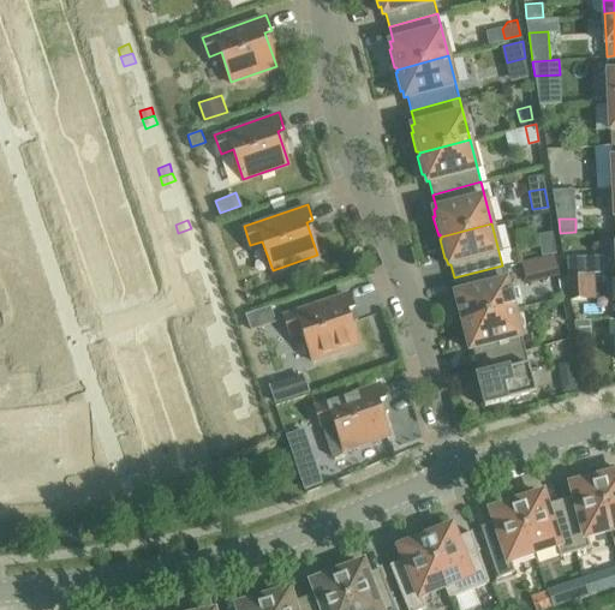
[(191,228),(178,233),(181,241),(193,237),(191,228)]
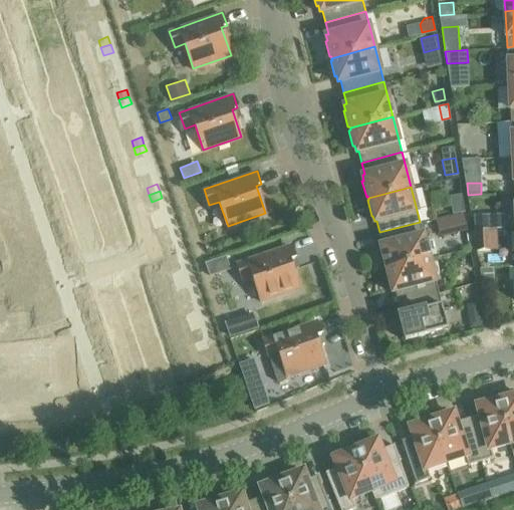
[(462,197),(451,198),(453,211),(464,210),(462,197)]
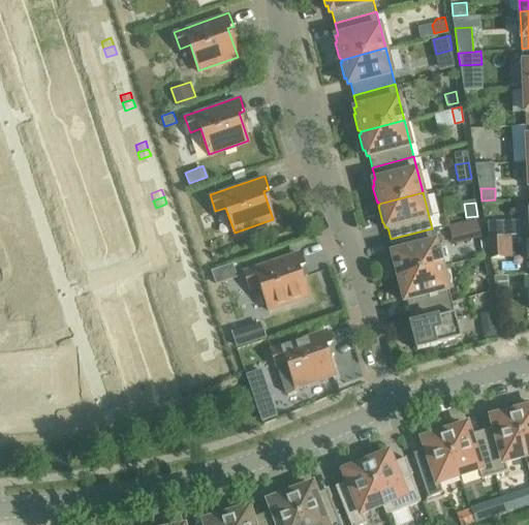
[(503,218),(489,219),(490,235),(504,234),(503,218)]
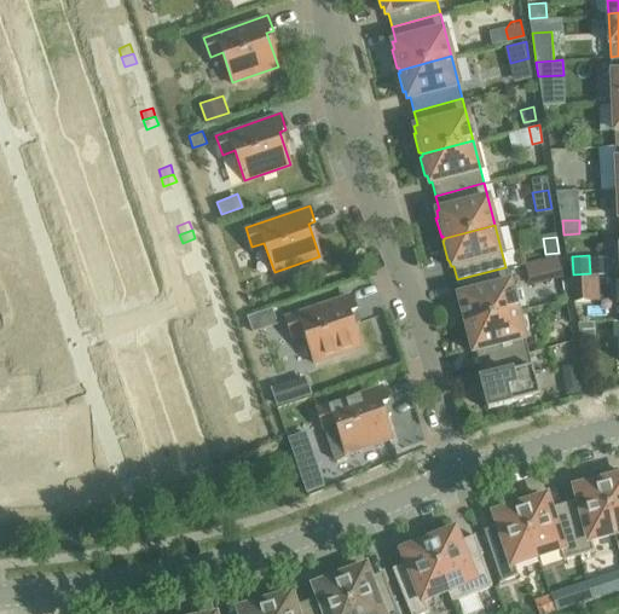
[(458,302),(463,320),(464,320),(466,323),(516,308),(505,267),(457,279),(461,294),(458,294),(460,301),(458,302)]
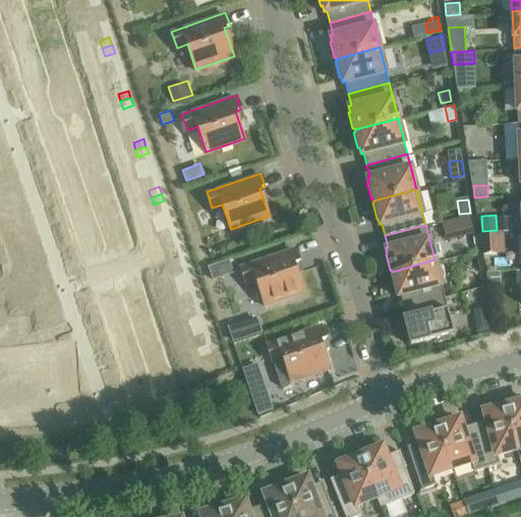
[(495,232),(479,233),(482,251),(496,251),(495,232)]
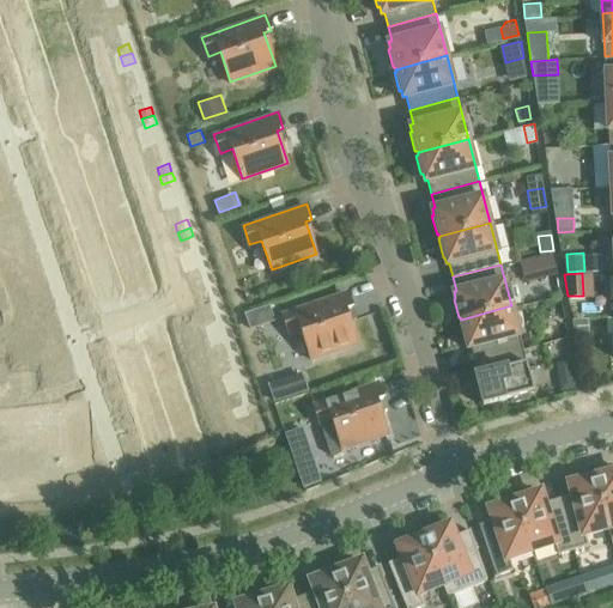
[(206,283),(195,287),(198,295),(210,291),(206,283)]
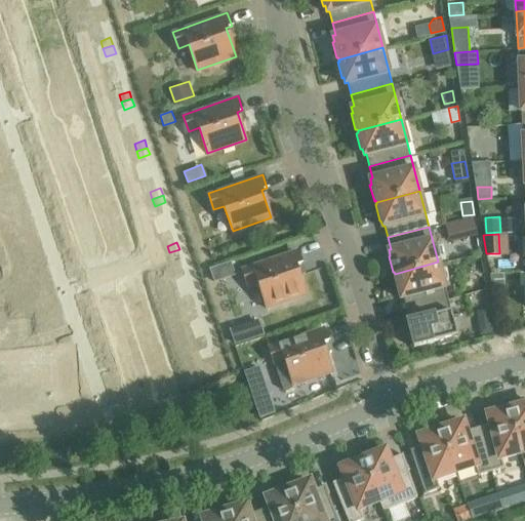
[(179,249),(169,252),(171,259),(182,256),(179,249)]
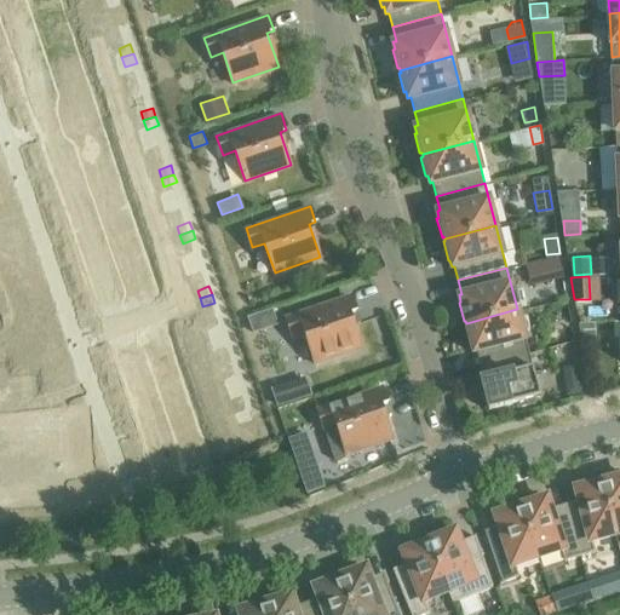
[(286,316),(292,337),(304,332),(315,361),(360,346),(349,312),(356,310),(350,294),(286,316)]
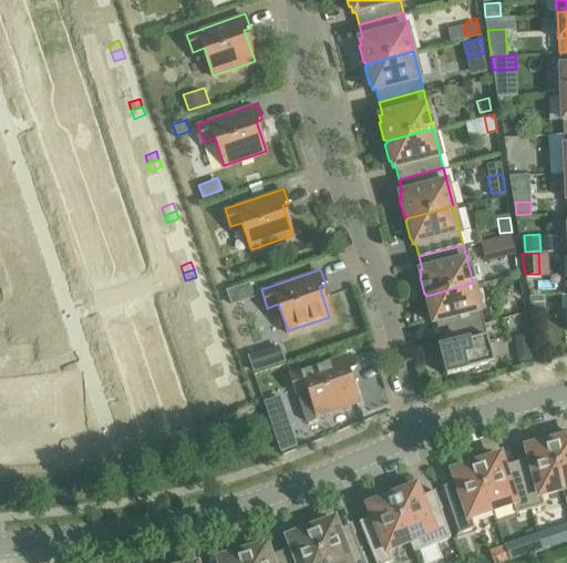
[(248,280),(226,287),(232,302),(253,294),(248,280)]
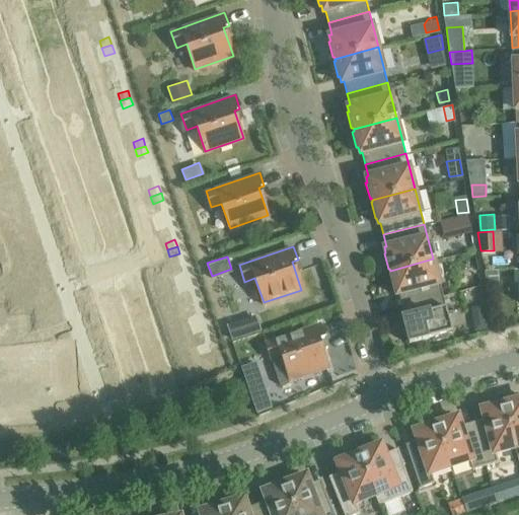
[(389,273),(393,289),(394,288),(396,294),(399,293),(402,305),(443,294),(433,259),(390,271),(390,272),(389,273)]
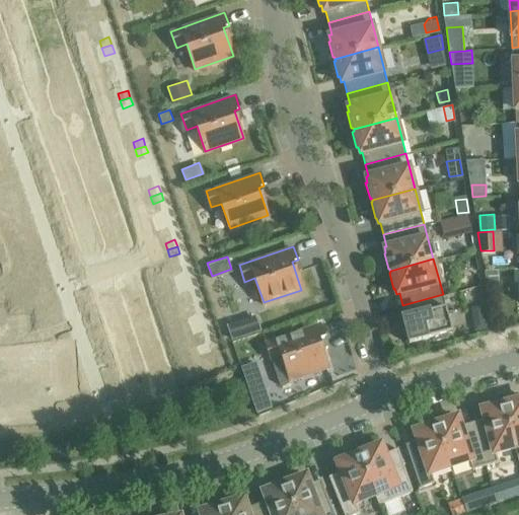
[(26,269),(0,270),(0,302),(28,301),(26,269)]
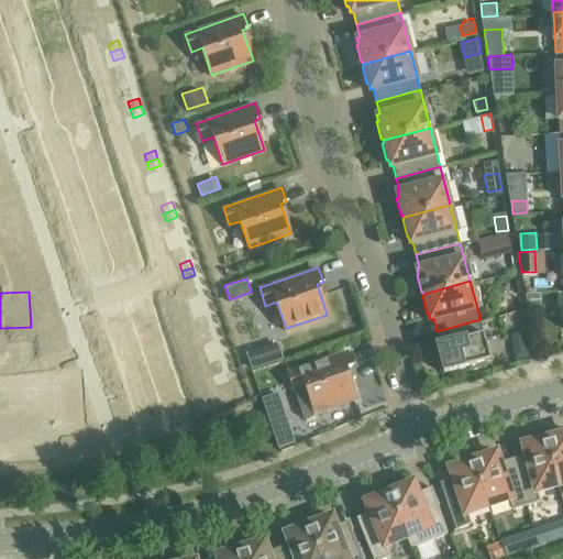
[(541,309),(540,292),(526,292),(527,309),(541,309)]
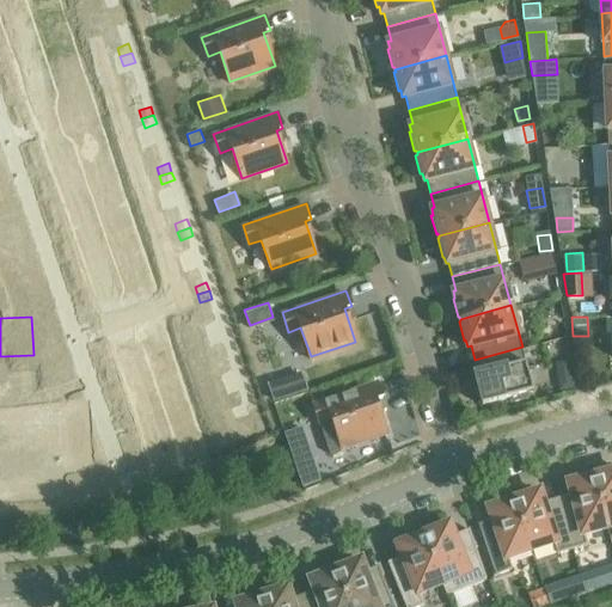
[(224,337),(213,341),(215,349),(227,345),(224,337)]
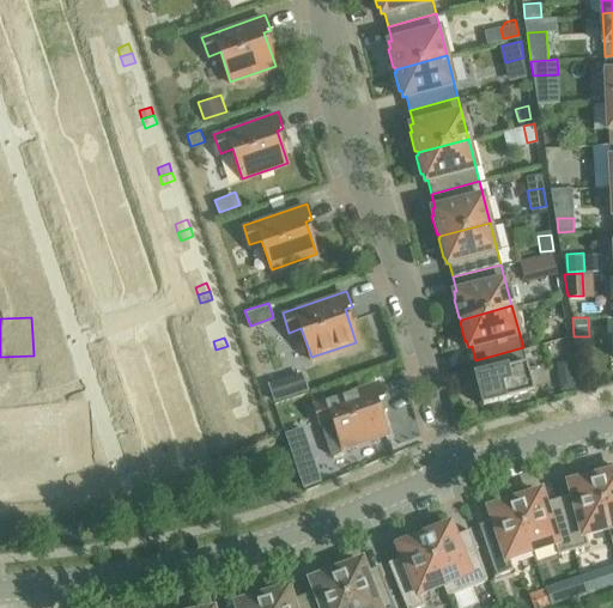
[(228,346),(216,350),(218,358),(230,353),(228,346)]
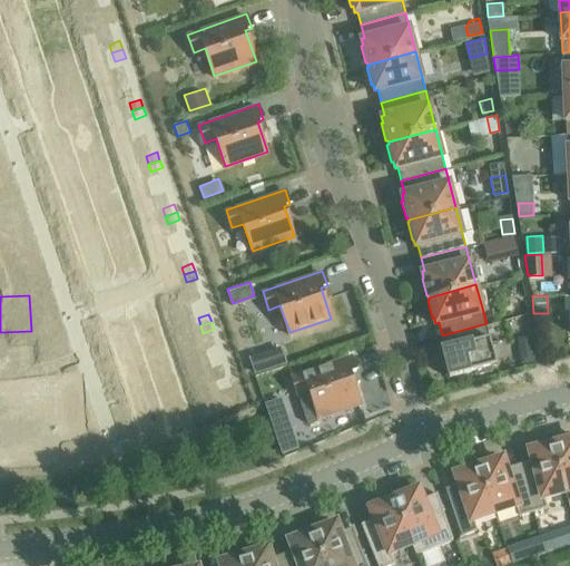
[(475,373),(491,369),(490,364),(497,363),(487,323),(442,335),(445,348),(442,349),(443,355),(442,355),(446,373),(448,373),(449,376),(475,369),(475,373)]
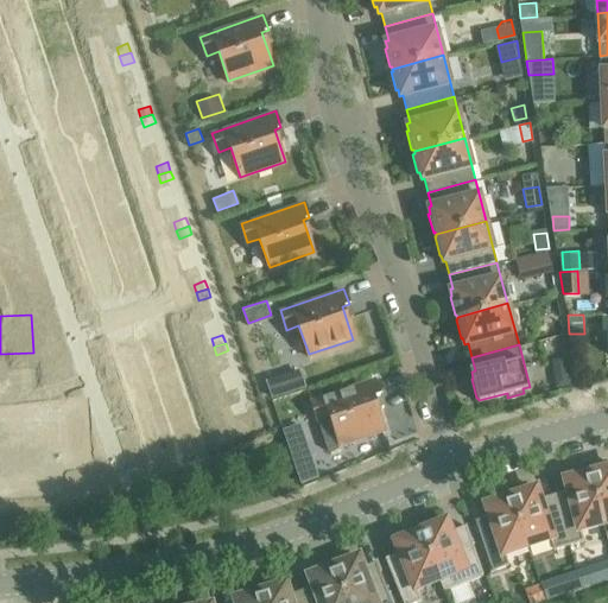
[(568,369),(552,372),(555,386),(570,383),(568,369)]
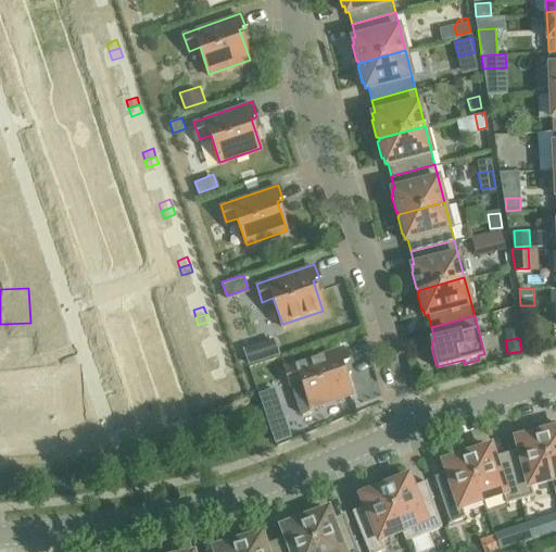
[(216,340),(203,343),(206,352),(218,348),(216,340)]
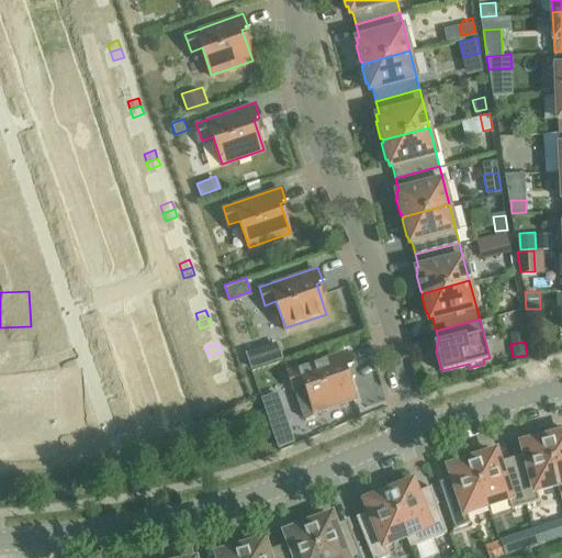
[(346,350),(288,370),(293,388),(303,415),(314,411),(355,397),(345,367),(351,365),(346,350)]
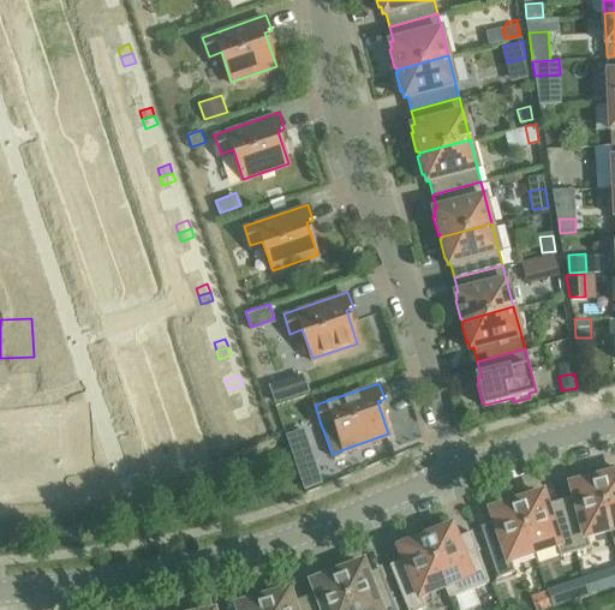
[(318,465),(300,471),(305,486),(324,480),(318,465)]
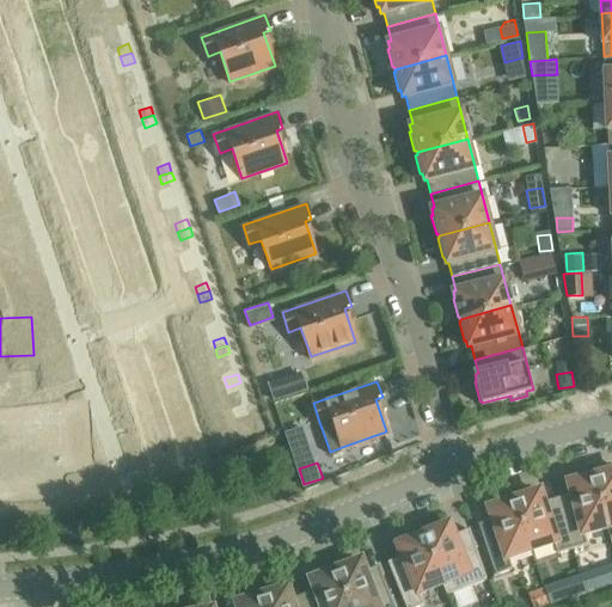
[(611,473),(611,470),(594,474),(607,526),(611,523),(611,473)]
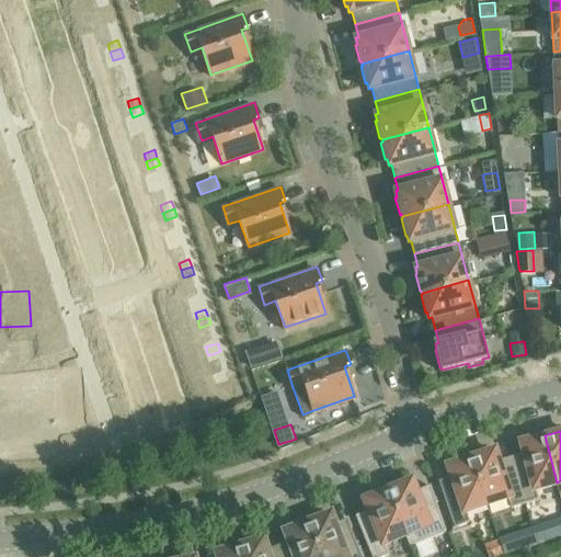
[(557,482),(545,435),(529,439),(530,442),(522,444),(524,452),(511,455),(525,502),(538,498),(536,488),(557,482)]
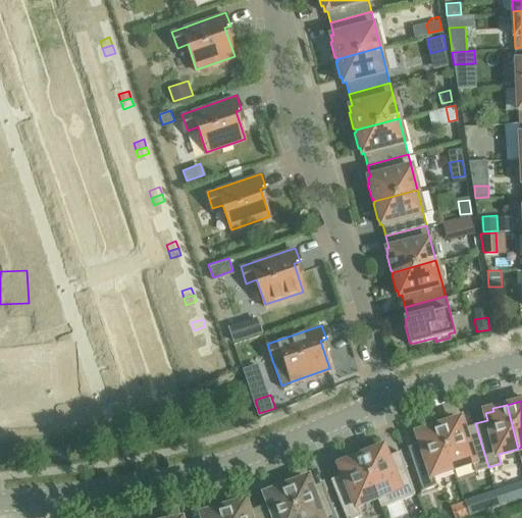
[(488,467),(475,423),(463,427),(461,420),(453,423),(452,420),(438,425),(453,468),(472,461),(475,471),(488,467)]
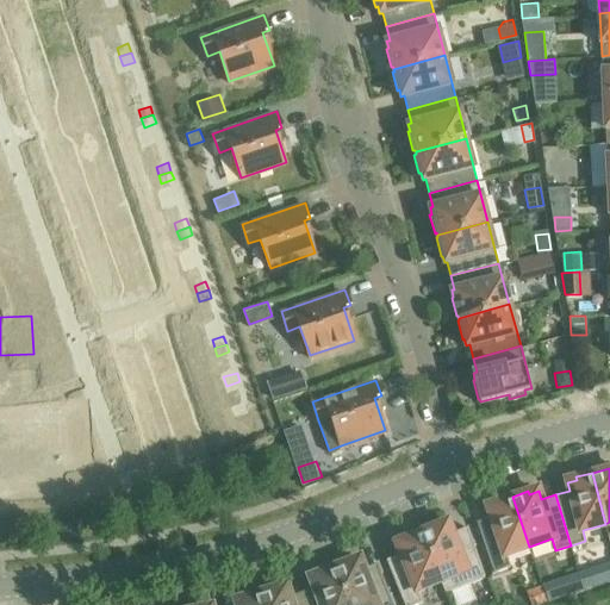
[(529,547),(512,497),(496,501),(497,505),(489,509),(491,516),(477,522),(493,572),(510,565),(506,554),(529,547)]
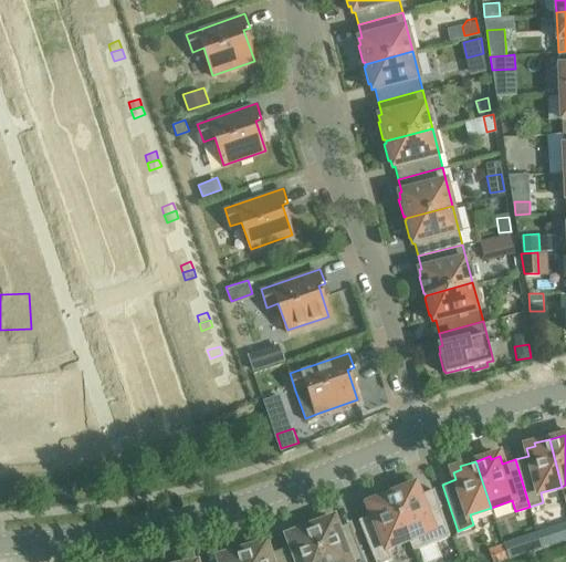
[(408,487),(392,493),(390,495),(409,539),(412,549),(452,533),(433,488),(420,493),(418,487),(409,490),(408,487)]
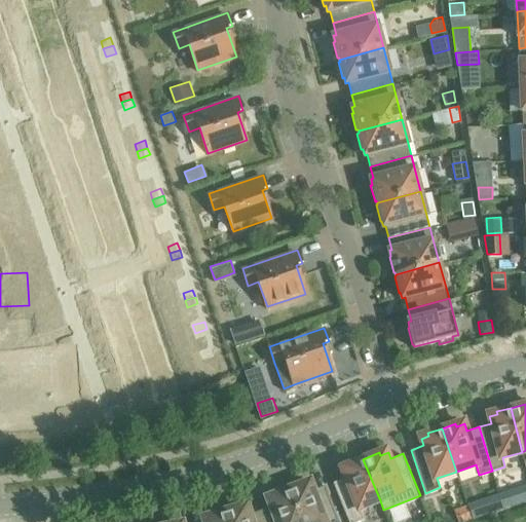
[(361,509),(380,500),(363,459),(350,464),(351,468),(343,471),(346,477),(333,482),(348,521),(354,521),(365,518),(361,509)]
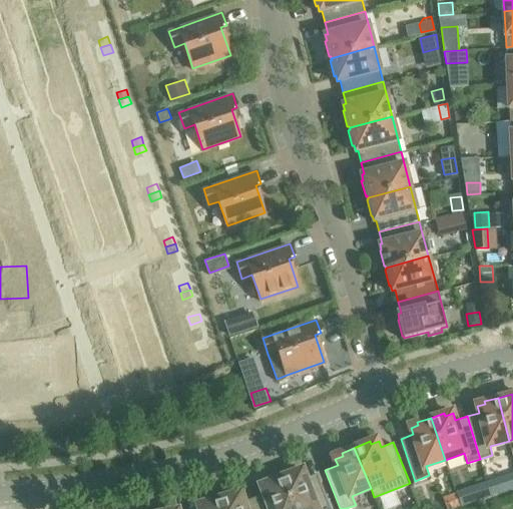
[(295,471),(282,476),(294,508),(331,508),(317,472),(306,477),(304,471),(296,474),(295,471)]
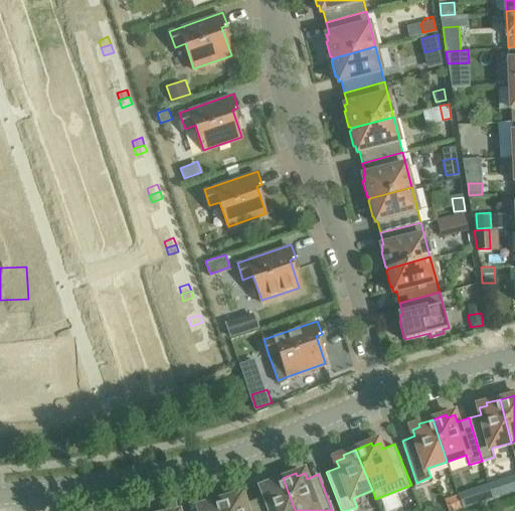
[(295,510),(283,478),(269,484),(270,487),(263,490),(265,496),(254,499),(259,510),(295,510)]
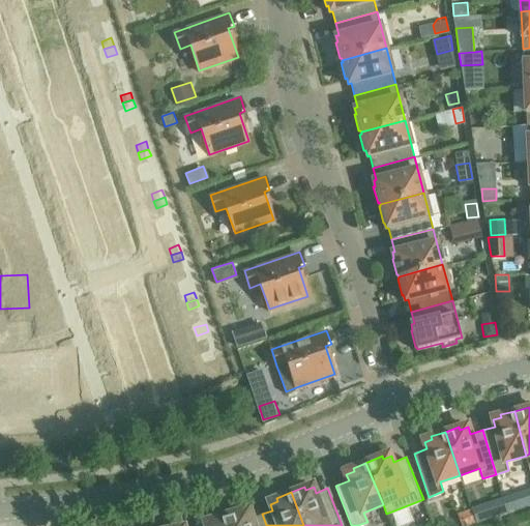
[(471,507),(475,521),(490,517),(484,503),(471,507)]
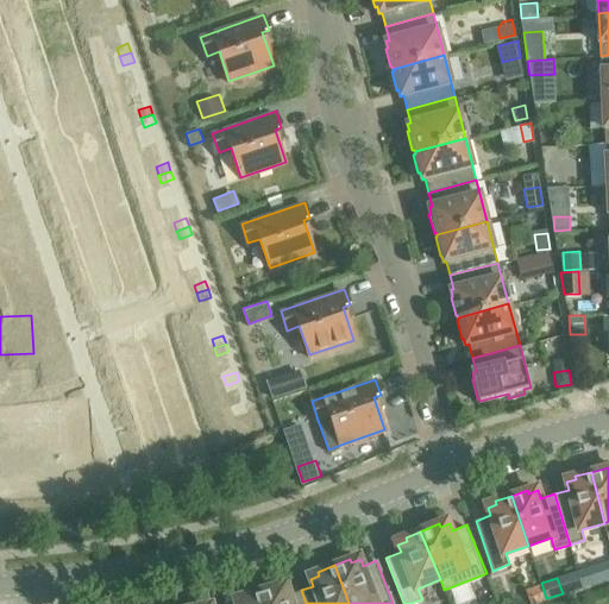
[(546,598),(541,583),(526,587),(531,603),(546,598)]
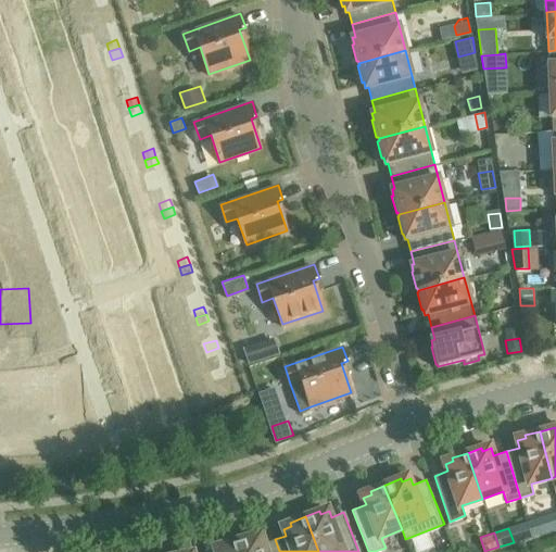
[(279,551),(275,539),(264,542),(262,536),(253,538),(253,535),(238,540),(241,551),(279,551)]
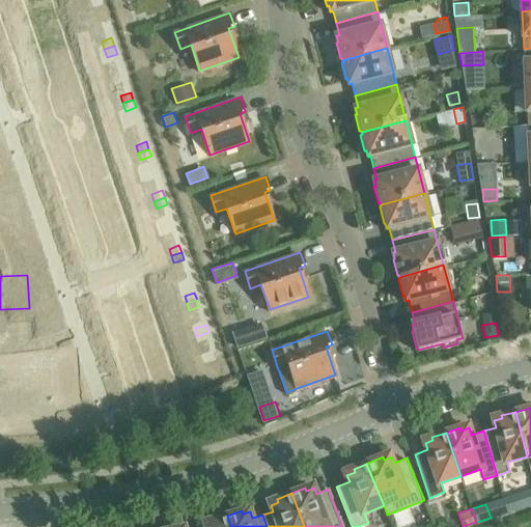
[(205,526),(230,526),(227,516),(213,520),(214,523),(205,525),(205,526)]
